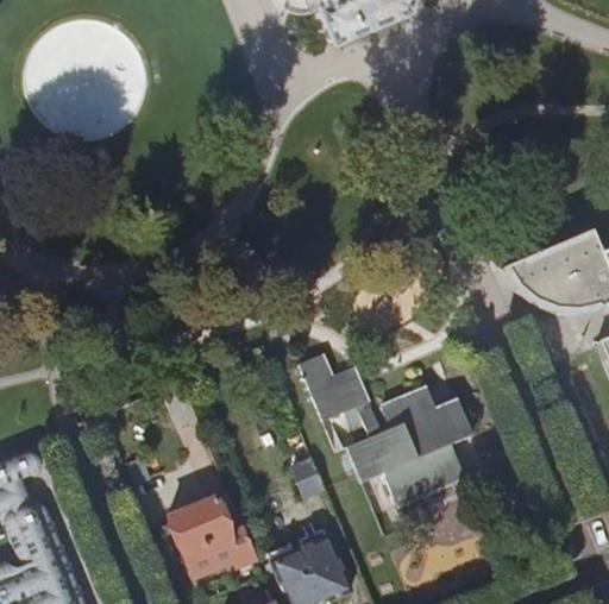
[(307,0),(309,6),(318,2),(333,38),(407,6),(409,0),(307,0)]
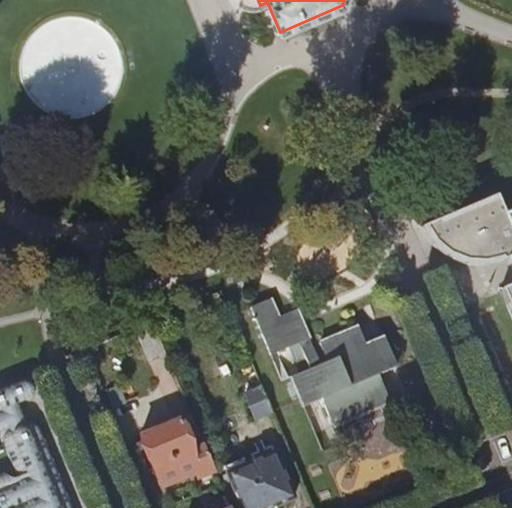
[(511,208),(505,211),(497,193),(422,225),(423,227),(424,227),(427,233),(430,238),(433,242),(439,248),(445,253),(451,257),(459,260),(468,262),(478,263),(484,263),(493,261),(503,258),(503,259),(507,258),(511,268),(511,282),(501,287),(511,312),(511,208)]
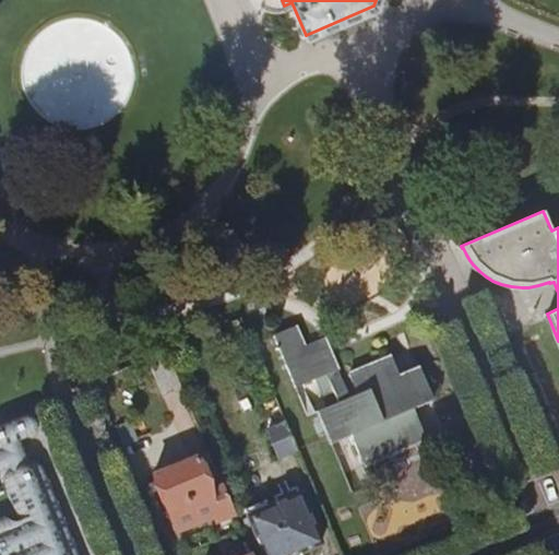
[(313,377),(325,404),(314,410),(329,443),(352,433),(365,463),(426,438),(413,405),(451,389),(437,356),(399,373),(390,352),(347,370),(356,392),(349,394),(337,366),(337,364),(324,335),(305,344),(296,323),(274,332),(296,385),(313,377)]
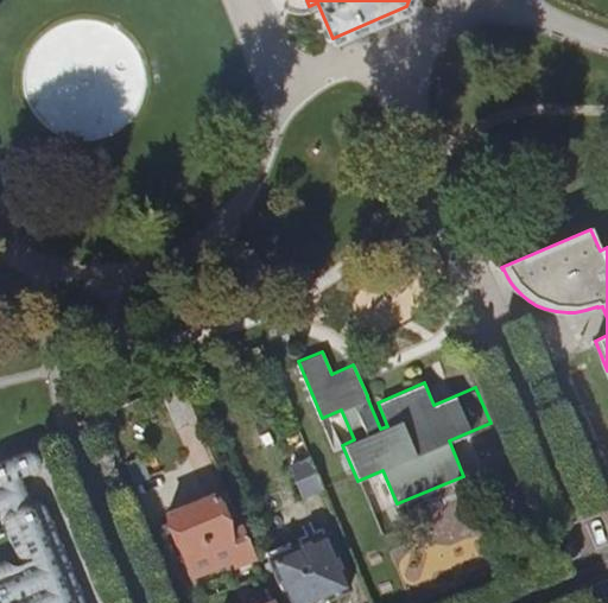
[(160,388),(177,427),(197,418),(181,380),(160,388)]
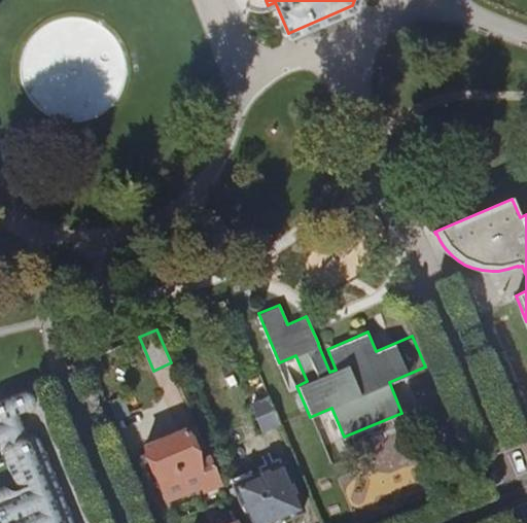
[(75,522),(41,439),(39,436),(35,433),(31,433),(28,433),(20,414),(31,409),(34,406),(36,399),(35,396),(34,393),(29,390),(23,390),(0,398),(0,456),(3,455),(18,490),(13,491),(9,490),(7,488),(4,484),(1,485),(0,484),(0,522),(75,522)]
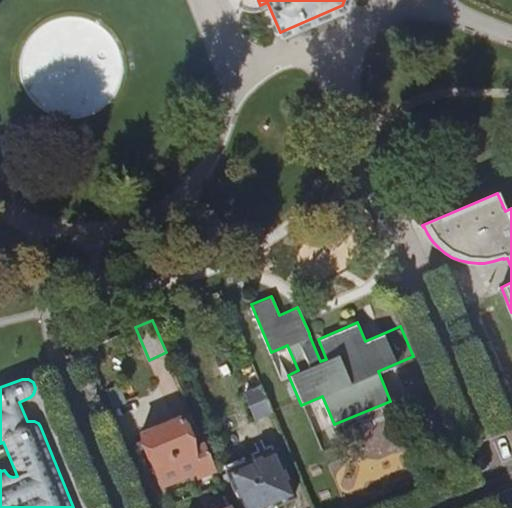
[(245,392),(256,417),(272,410),(262,385),(245,392)]
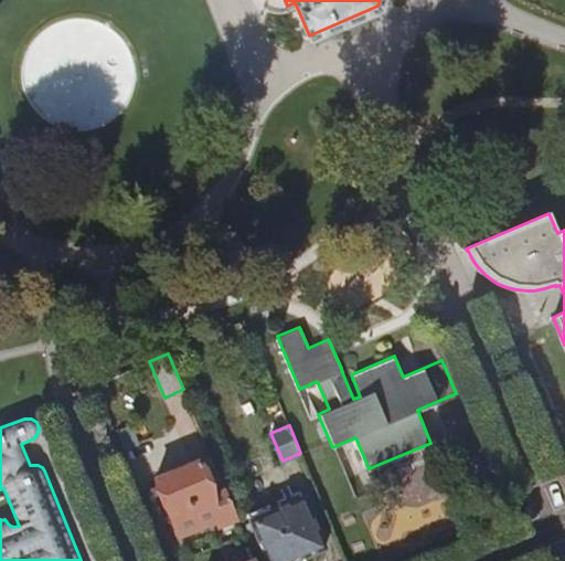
[(155,479),(179,536),(220,519),(223,526),(238,519),(225,488),(213,495),(211,488),(223,483),(212,455),(155,479)]
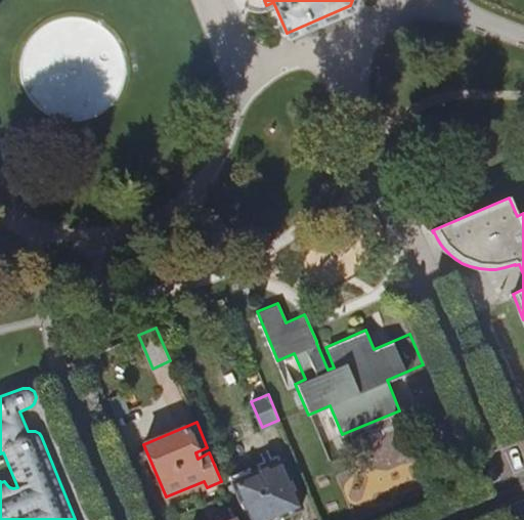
[(230,476),(250,519),(271,519),(303,507),(279,453),(258,463),(262,470),(254,474),(250,467),(230,476)]
